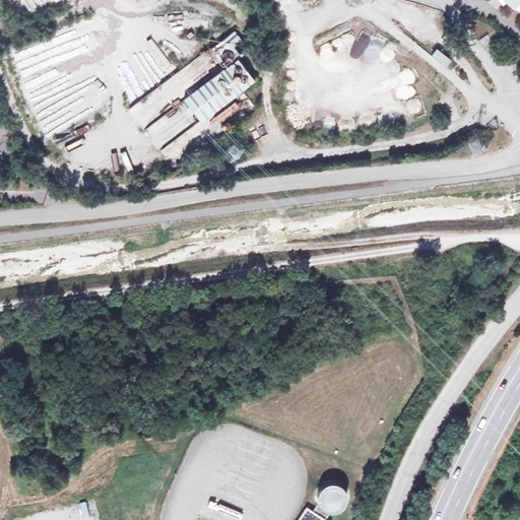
[(519,0),(504,0),(504,1),(512,8),(514,7),(519,11),(519,0)]
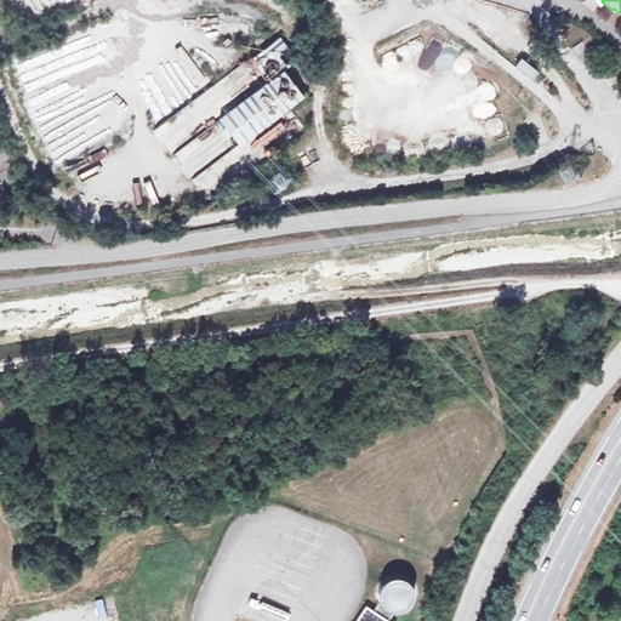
[(454,89),(471,60),(432,36),(422,55),(432,61),(426,72),(454,89)]
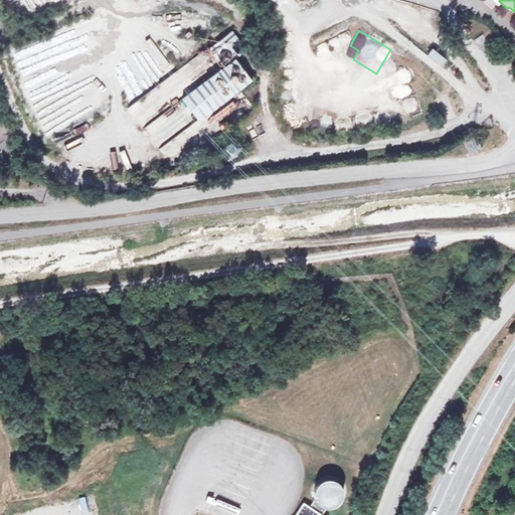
[(237,91),(248,81),(232,59),(244,50),(230,31),(206,49),(219,68),(178,99),(194,121),(237,91)]
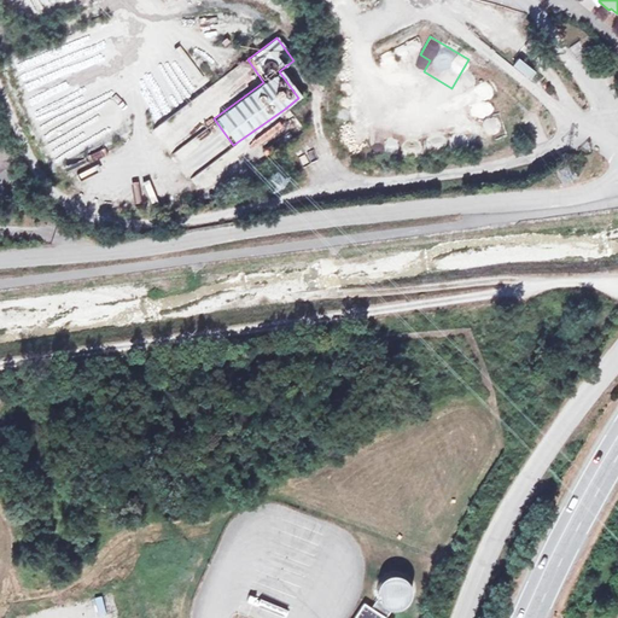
[(577,42),(563,51),(573,66),(587,58),(577,42)]
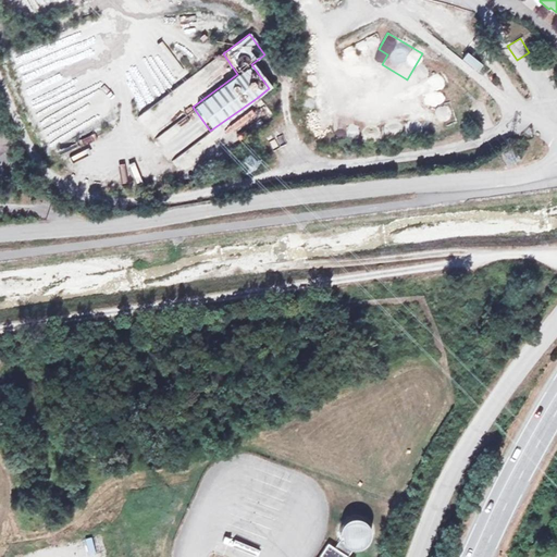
[(477,72),(483,65),(468,52),(462,59),(477,72)]
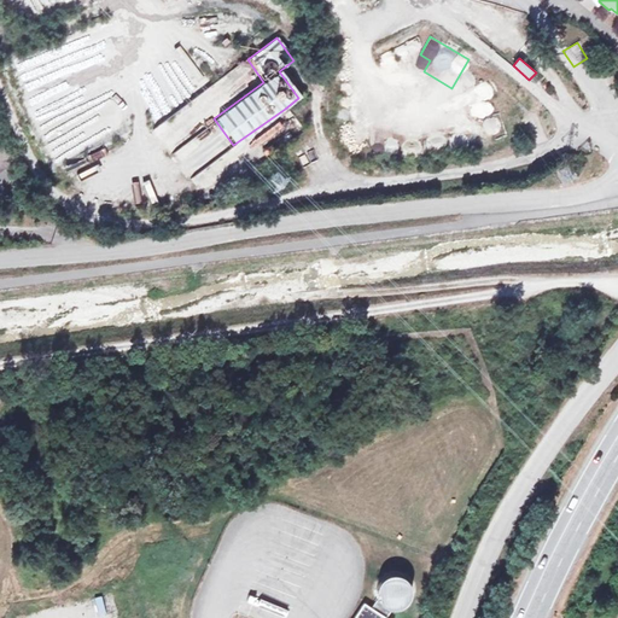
[(254,143),(267,157),(292,135),(280,120),(254,143)]
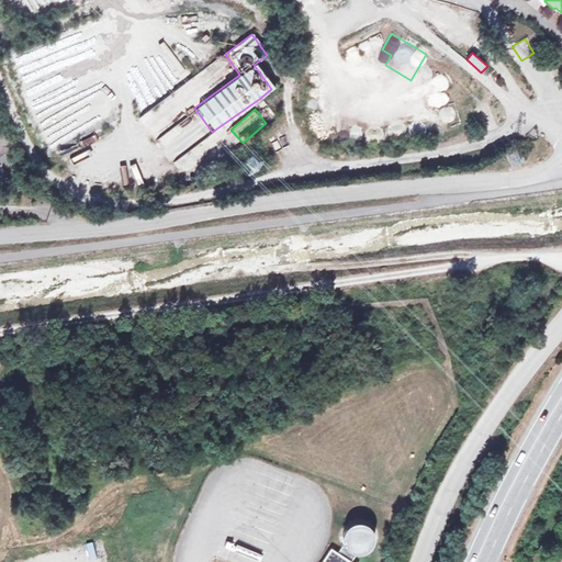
[(367,554),(371,552),(375,549),(378,544),(379,540),(378,535),(375,530),(372,527),(368,525),(362,524),(357,525),(352,528),(349,531),(348,537),(348,541),(349,547),(352,550),(357,553),(361,554),(367,554)]
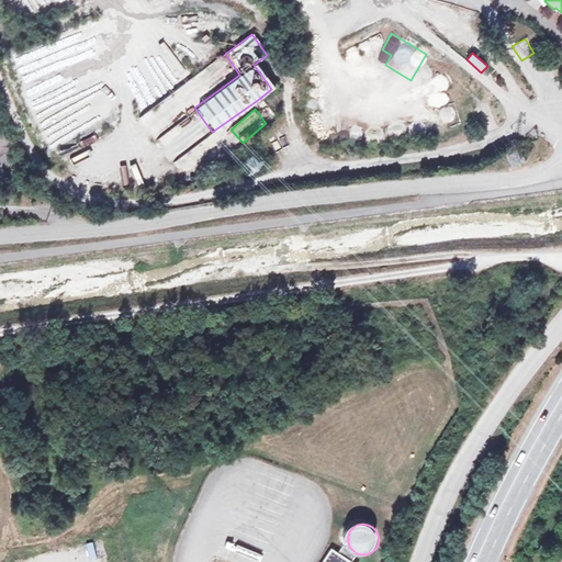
[(351,561),(332,550),(324,561),(351,561)]
